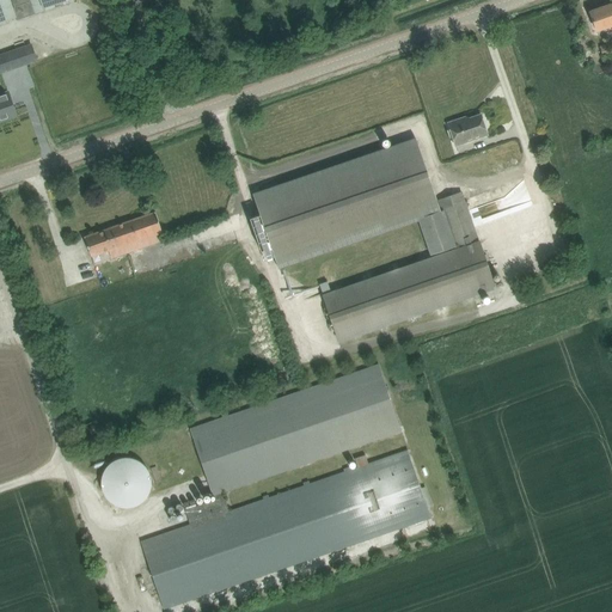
[(611,4),(589,12),(597,30),(611,25),(611,30),(611,4)]
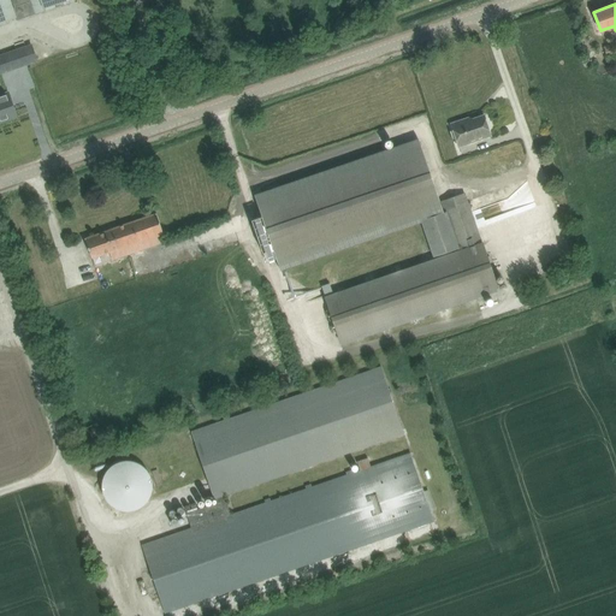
[(615,42),(604,47),(608,59),(615,55),(615,42)]
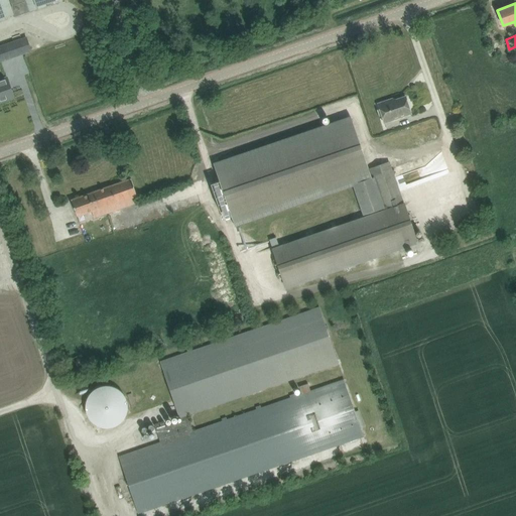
[(0,46),(0,61),(31,51),(26,37),(0,46)]
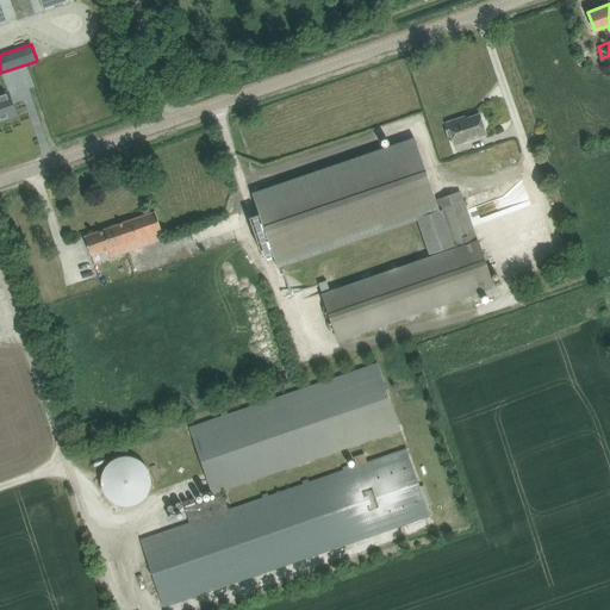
[(0,120),(17,116),(8,91),(0,94),(0,120)]
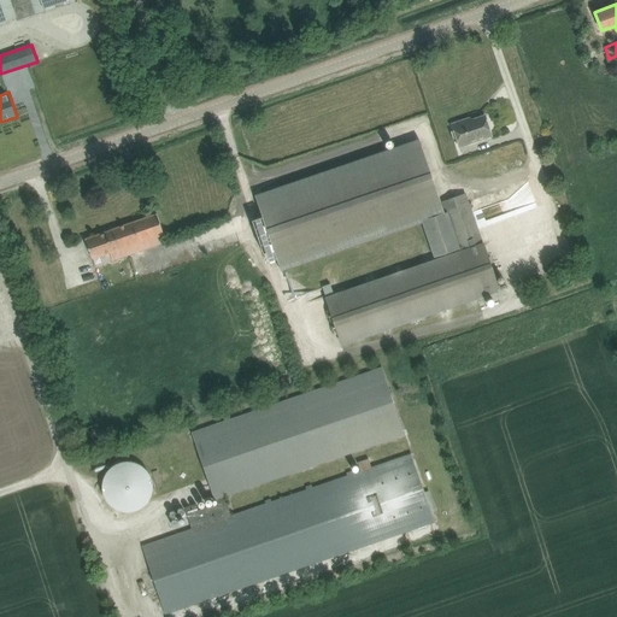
[(464,124),(463,121),(452,124),(458,142),(466,139),(469,144),(492,135),(485,116),(471,121),(471,122),(464,124)]
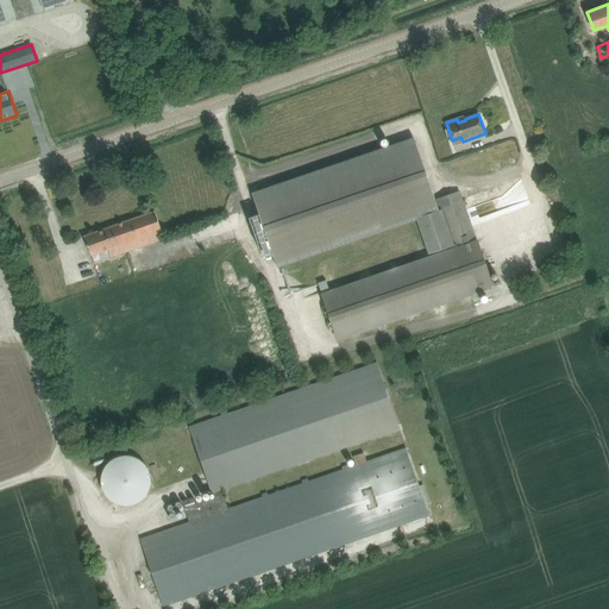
[(264,190),(252,195),(259,214),(250,218),(261,249),(270,245),(276,265),(416,218),(428,253),(452,246),(440,209),(439,211),(414,139),(275,187),(274,182),(263,186),(264,190)]
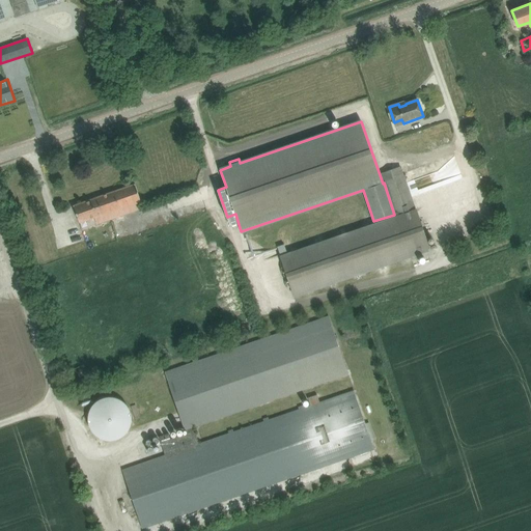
[(278,246),(282,257),(297,298),(430,251),(416,210),(415,210),(401,167),(381,174),(384,183),(394,215),(395,218),(287,255),(284,244),(278,246)]
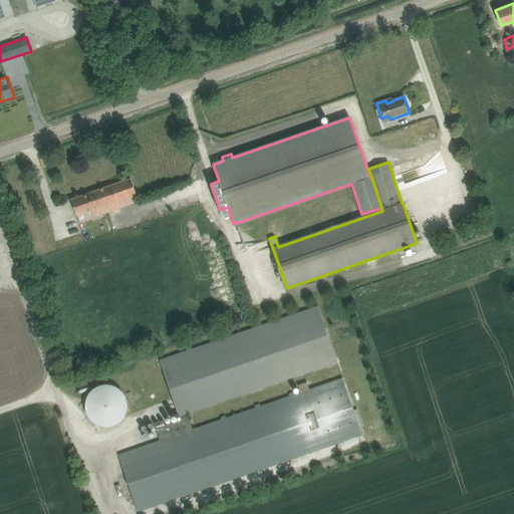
[(71,199),(76,215),(91,210),(94,217),(139,202),(134,188),(131,178),(71,199)]
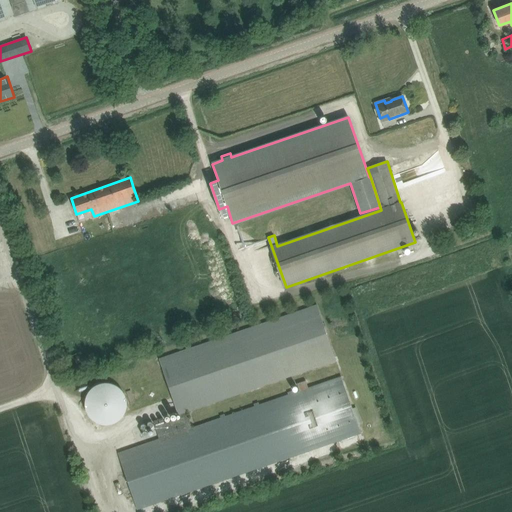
[(179,414),(181,418),(156,427),(156,429),(159,439),(118,453),(134,499),(137,509),(360,433),(341,377),(308,388),(306,380),(297,383),(299,391),(293,393),(292,390),(287,392),(288,395),(259,405),(258,402),(254,404),(255,406),(226,416),(225,413),(220,415),(221,418),(192,428),(187,412),(336,361),(317,305),(159,359),(178,415),(179,414)]
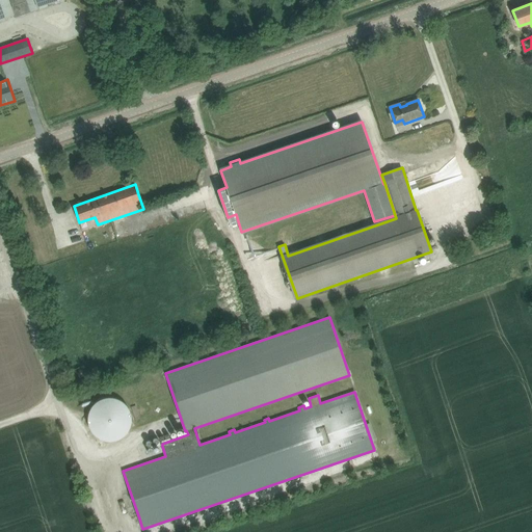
[(129,397),(91,401),(96,441),(133,436),(129,397)]
